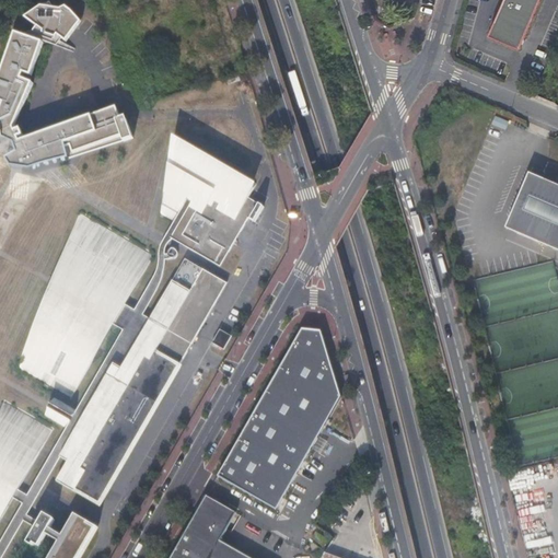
[(518,46),(536,0),(499,0),(486,33),(518,46)]
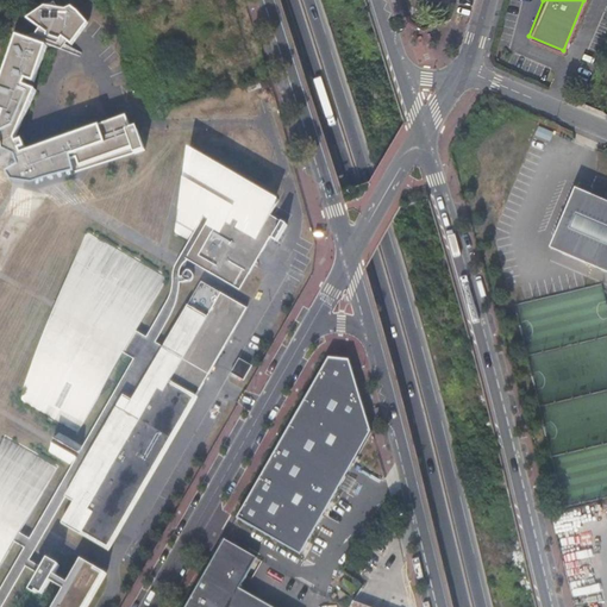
[(24,144),(22,137),(14,141),(14,137),(35,88),(23,82),(24,77),(32,81),(45,44),(36,41),(37,39),(79,54),(80,50),(63,42),(66,39),(70,43),(87,20),(66,5),(63,7),(43,4),(24,17),(38,27),(35,32),(26,35),(26,37),(16,32),(0,75),(0,148),(12,154),(16,163),(14,163),(5,170),(10,180),(22,182),(24,171),(33,173),(48,175),(48,176),(49,176),(76,166),(131,146),(133,151),(143,148),(138,132),(133,135),(132,129),(130,130),(125,114),(20,151),(18,148),(24,144)]
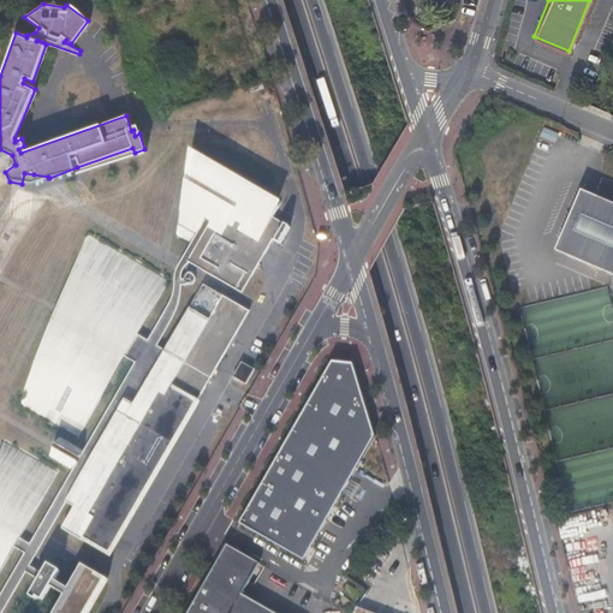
[(540,136),(554,138),(555,130),(541,126),(540,136)]
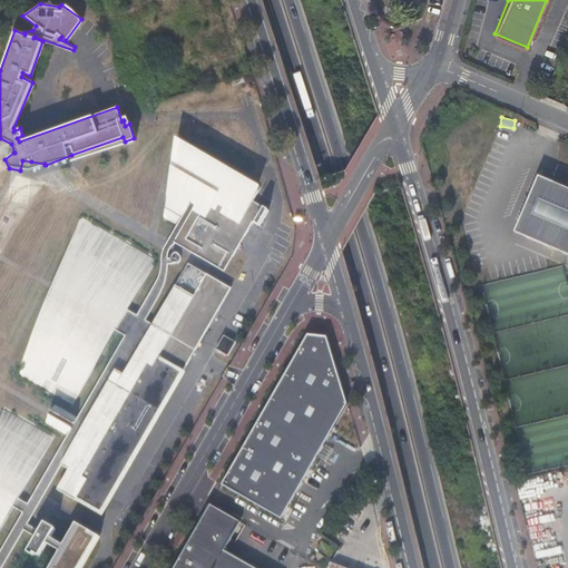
[(174,242),(223,270),(231,255),(251,221),(257,224),(267,208),(251,199),(260,185),(175,135),(162,215),(175,224),(167,237),(174,242)]
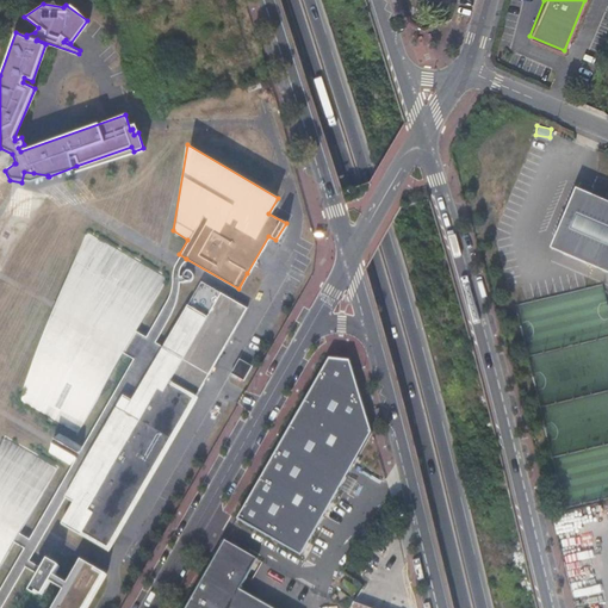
[(548,241),(607,266),(607,197),(589,188),(575,182),(548,241)]
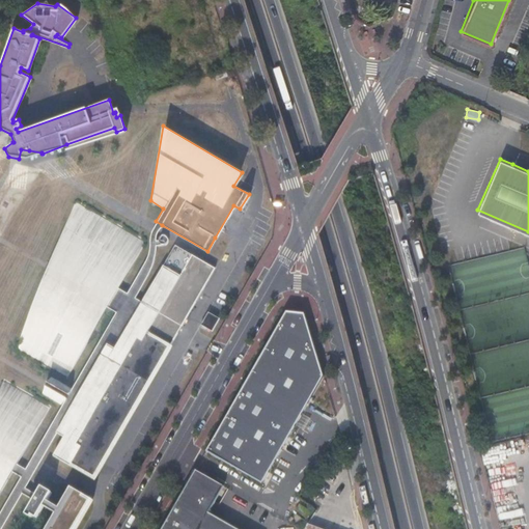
[(92,476),(214,267),(174,244),(141,301),(134,297),(126,291),(117,286),(144,241),(74,200),(47,266),(15,345),(65,376),(105,305),(114,310),(71,387),(49,374),(45,384),(39,392),(61,404),(48,427),(55,432),(62,436),(52,454),(68,464),(70,463),(92,476)]
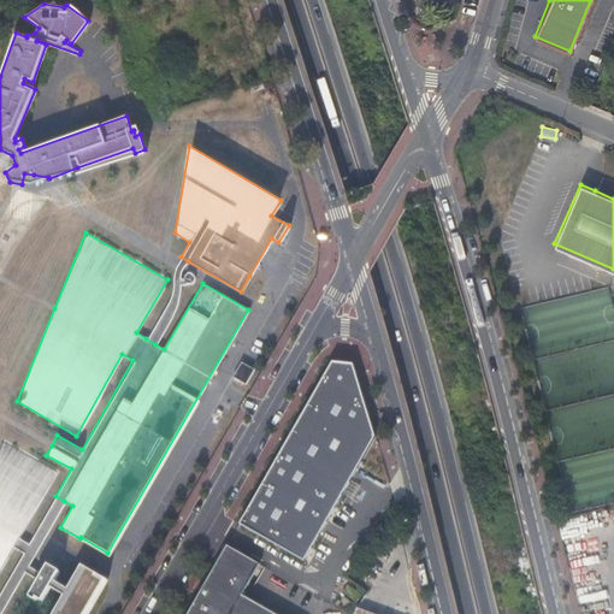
[(184,265),(188,261),(181,257),(178,260),(177,264),(173,270),(173,276),(173,283),(172,288),(170,297),(166,305),(146,338),(155,344),(171,317),(175,310),(176,303),(178,297),(179,289),(179,284),(190,282),(192,281),(193,279),(194,277),(193,275),(192,273),(189,272),(188,272),(186,272),(183,275),(183,277),(179,278),(181,271),(182,267),(184,265)]
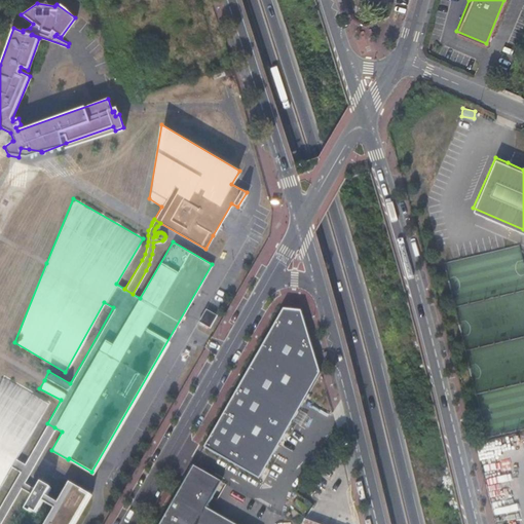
[(320,370),(303,310),(283,305),(206,445),(259,477),(320,370)]
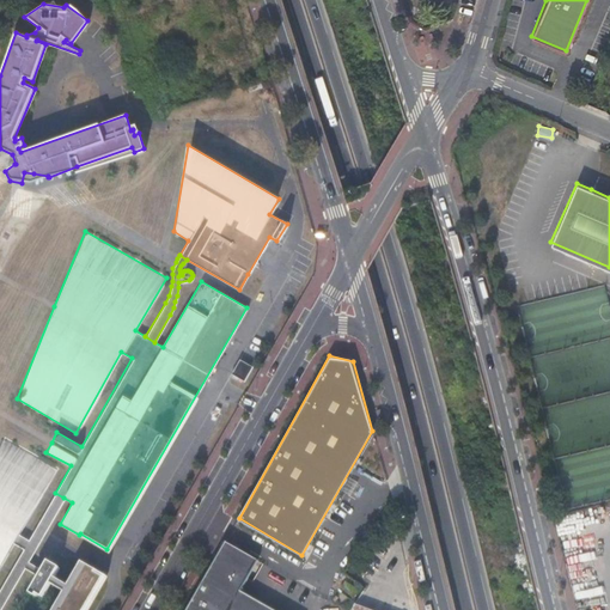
[(245,380),(254,365),(238,358),(230,373),(245,380)]
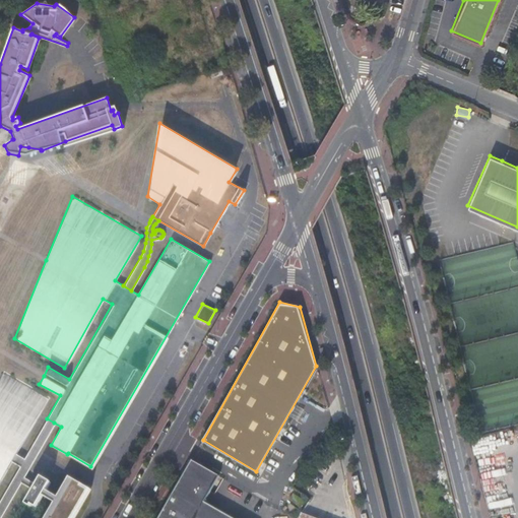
[(47,397),(1,371),(0,374),(0,477),(10,460),(15,453),(47,397)]
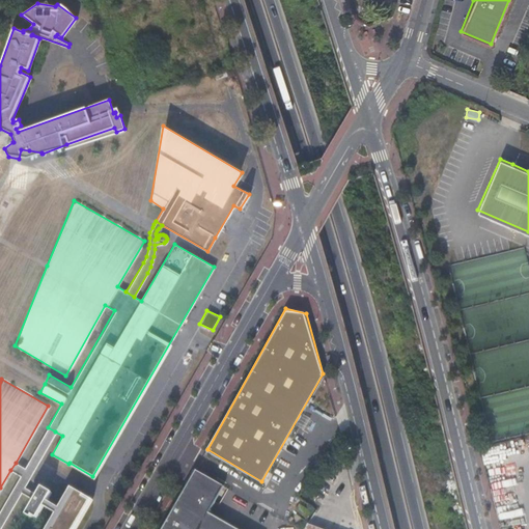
[(55,432),(48,427),(24,468),(16,463),(10,470),(20,475),(0,509),(0,525),(21,492),(32,499),(35,494),(24,486),(55,432)]
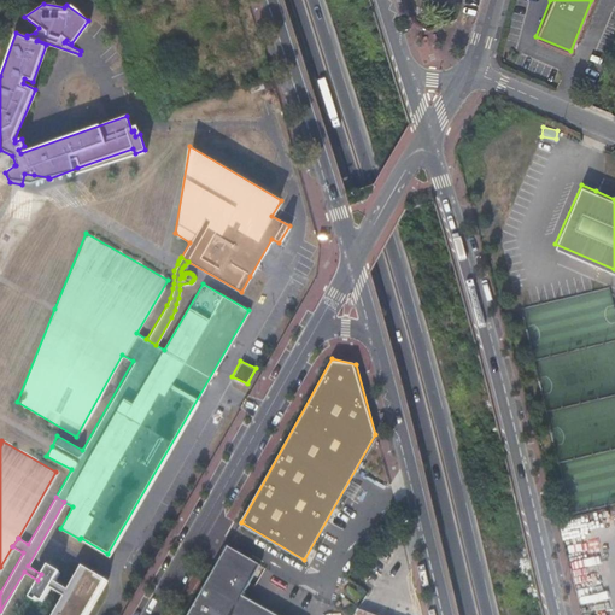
[(281,614),(241,592),(259,562),(226,543),(185,614),(281,614)]
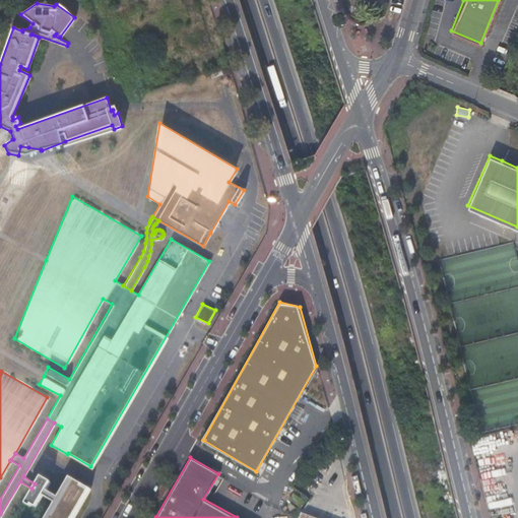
[(36,481),(39,475),(28,471),(25,477),(36,481)]
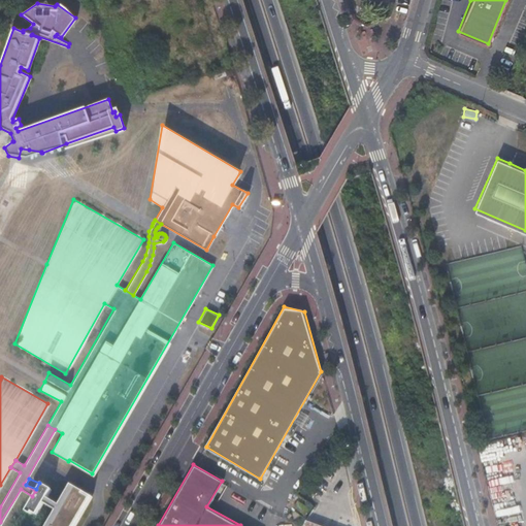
[(50,488),(40,483),(35,491),(32,496),(25,510),(34,516),(42,501),(45,496),(50,488)]
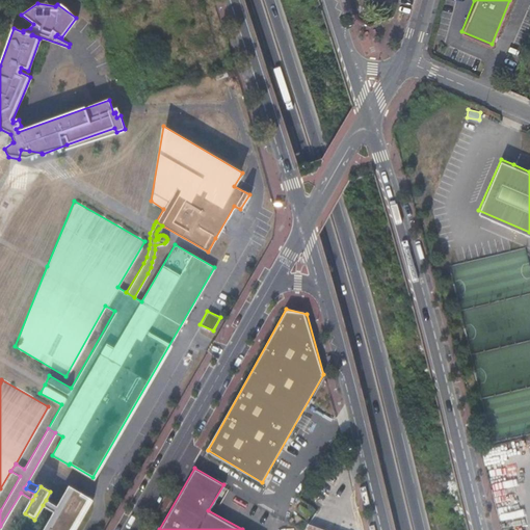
[(70,486),(57,507),(54,512),(44,529),(71,529),(89,500),(81,496),(82,494),(70,486)]
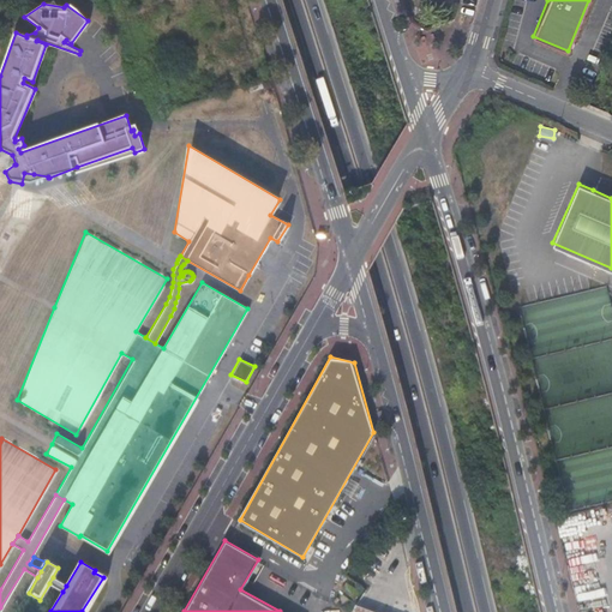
[(66,586),(53,577),(49,583),(63,592),(66,586)]
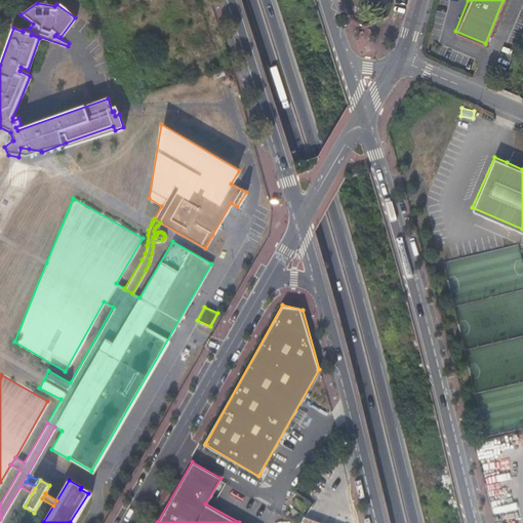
[(294,495),(290,501),(300,509),(305,504),(294,495)]
